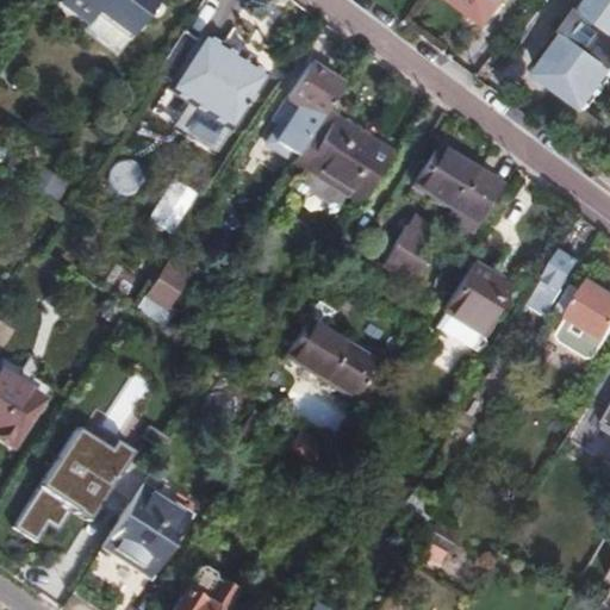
[(157,0),(61,0),(60,2),(88,23),(94,14),(116,30),(119,25),(132,35),(157,0)]
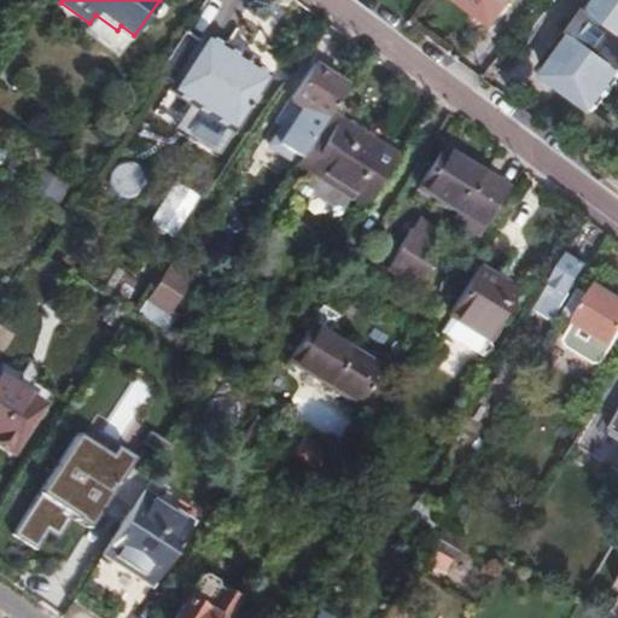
[(489,3),(502,12),(511,0),(458,0),(468,9),(472,5),(482,12),(489,3)]
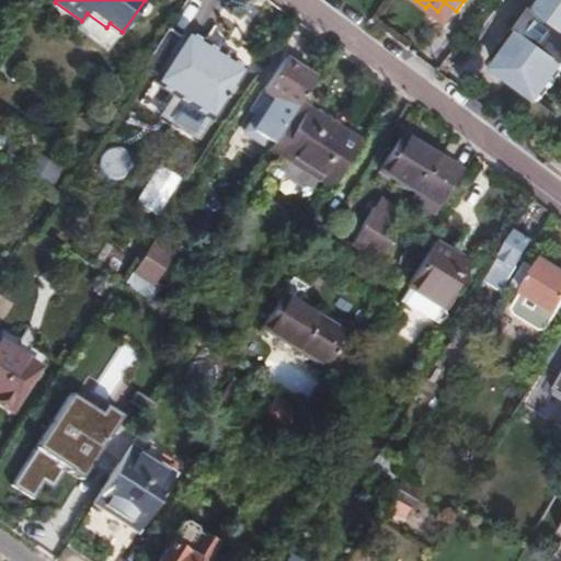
[(560,0),(545,0),(537,10),(533,8),(516,29),(525,35),(516,46),(512,43),(493,67),(535,100),(560,66),(560,0)]
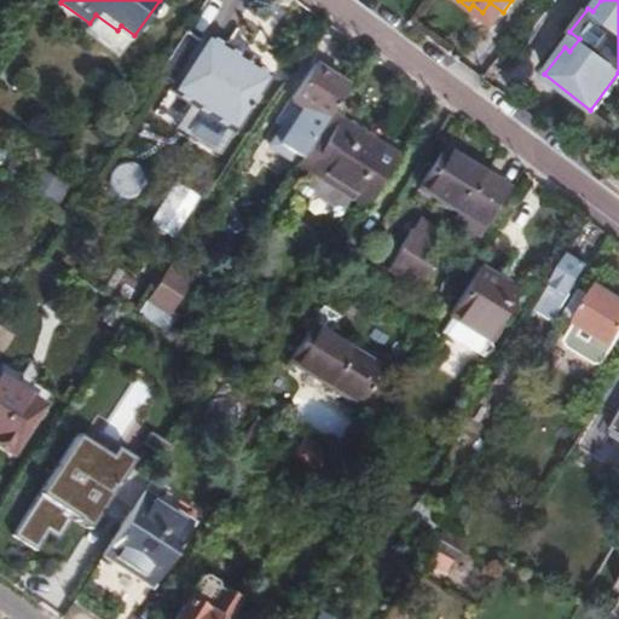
[(473,5),(469,9),(492,25),(503,12),(490,3),(482,12),(473,5)]
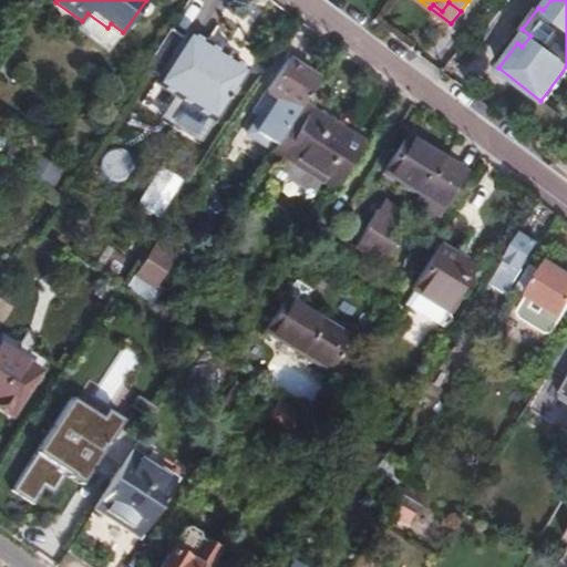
[(155,82),(188,103),(222,52),(188,30),(184,37),(169,28),(145,66),(160,75),(155,82)]
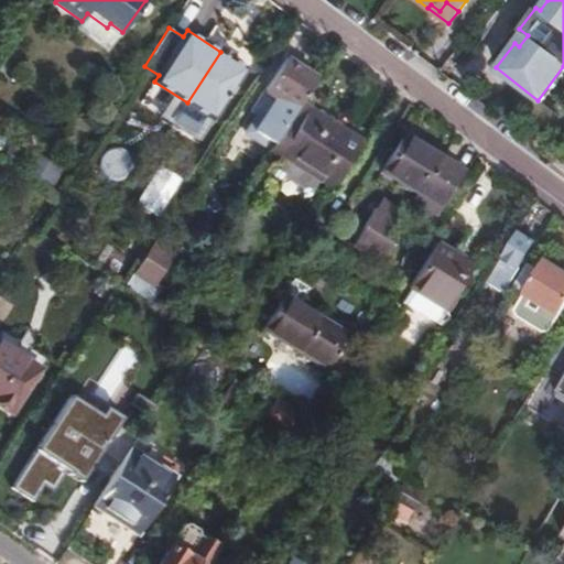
[(220,52),(187,102),(213,119),(246,68),(220,52)]
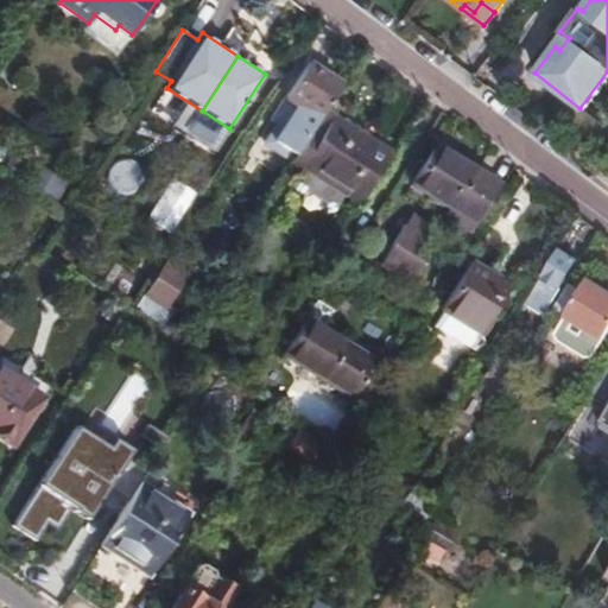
[(323,109),(342,80),(327,69),(322,77),(316,73),(304,64),(268,121),(302,144),(323,109)]
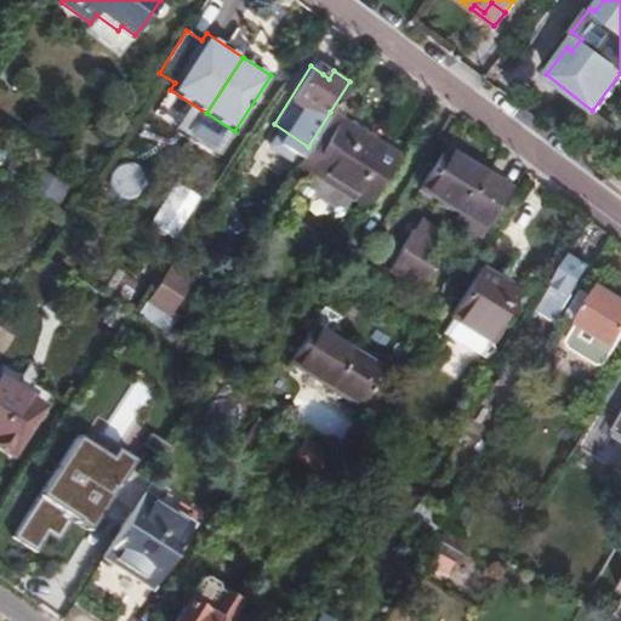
[(329,79),(334,70),(328,67),(323,74),(329,79)]
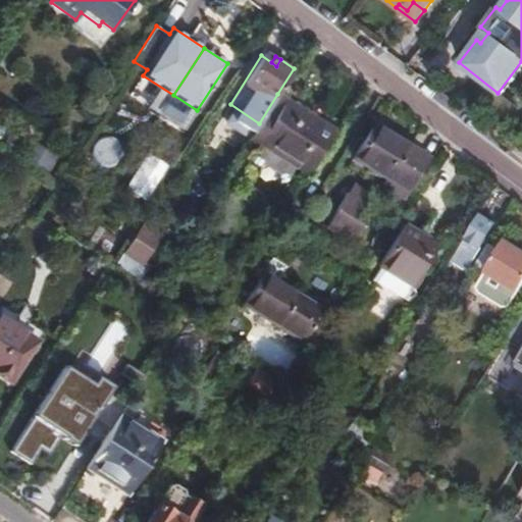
[(259,123),(248,142),(256,147),(259,142),(264,146),(257,159),(289,179),(297,167),(308,174),(335,131),(277,94),(259,123)]
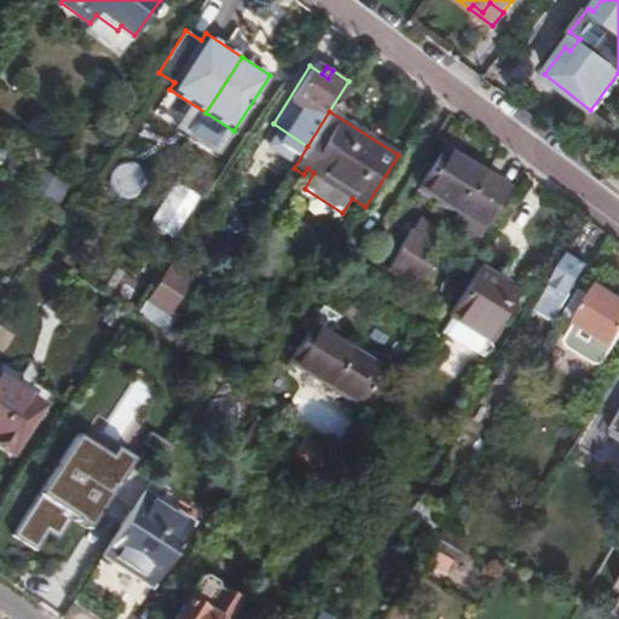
[(460,213),(485,172),(443,146),(418,187),(460,213)]
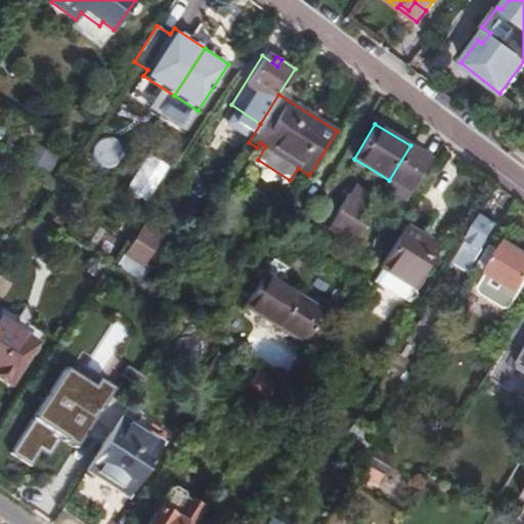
[(406,198),(431,159),(410,145),(389,180),(387,185),(406,198)]
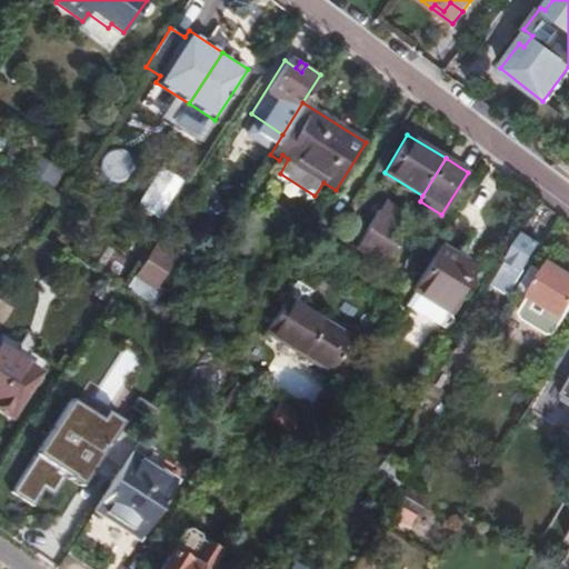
[(357,247),(382,262),(410,217),(393,207),(387,217),(378,211),(357,247)]
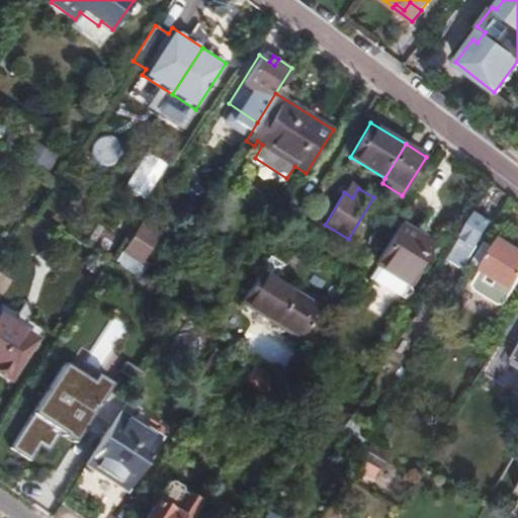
[(461,237),(476,245),(490,223),(476,213),(461,237)]
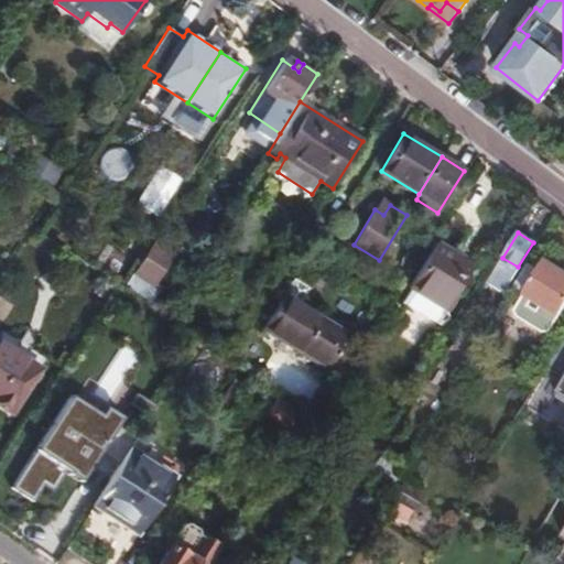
[(153,241),(133,273),(154,286),(174,255),(153,241)]
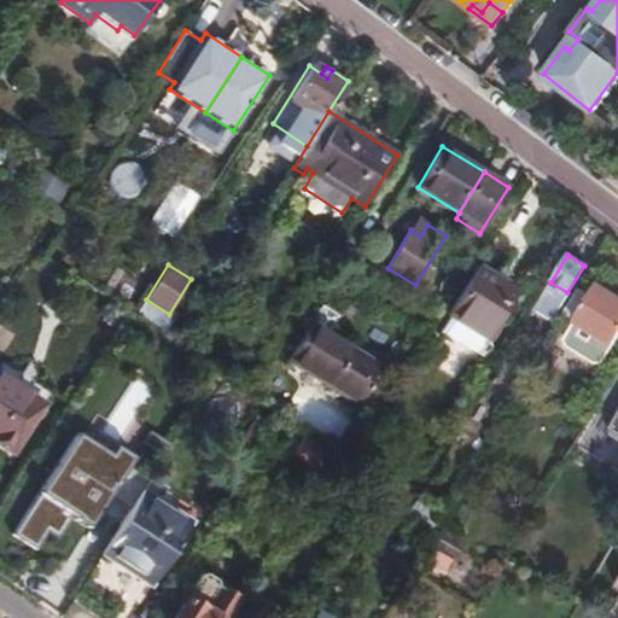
[(511,287),(477,266),(447,314),(482,334),(511,287)]
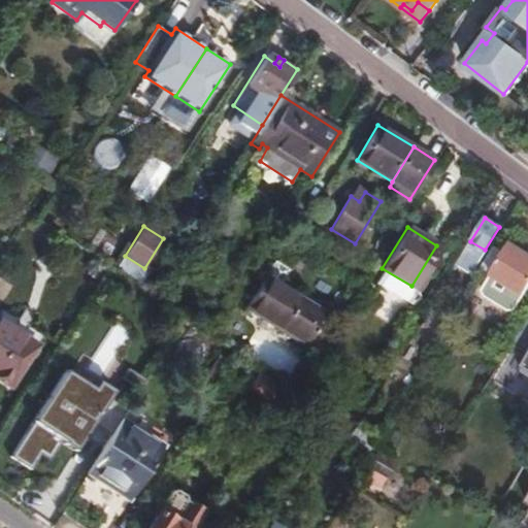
[(504,253),(494,245),(480,269),(490,276),(482,291),(483,297),(508,312),(514,310),(527,287),(527,253),(510,242),(504,253)]
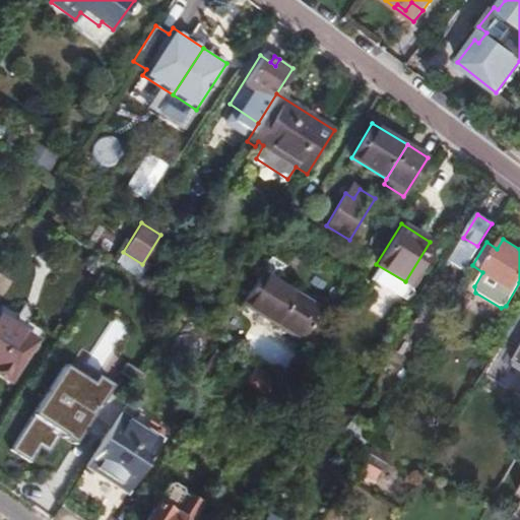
[(438,247),(430,242),(405,281),(413,286),(438,247)]
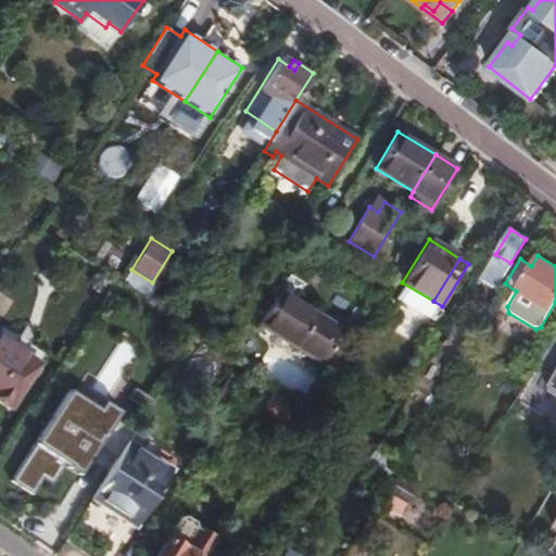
[(480,281),(494,289),(501,279),(487,270),(480,281)]
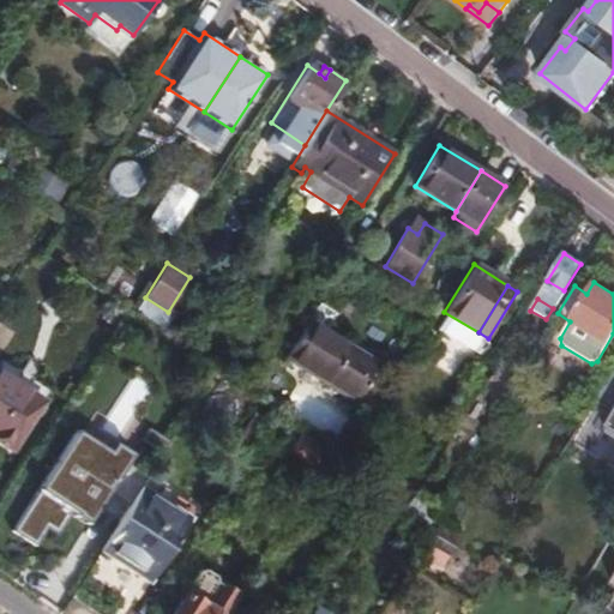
[(359,395),(377,368),(312,323),(289,356),(354,402),(359,395)]
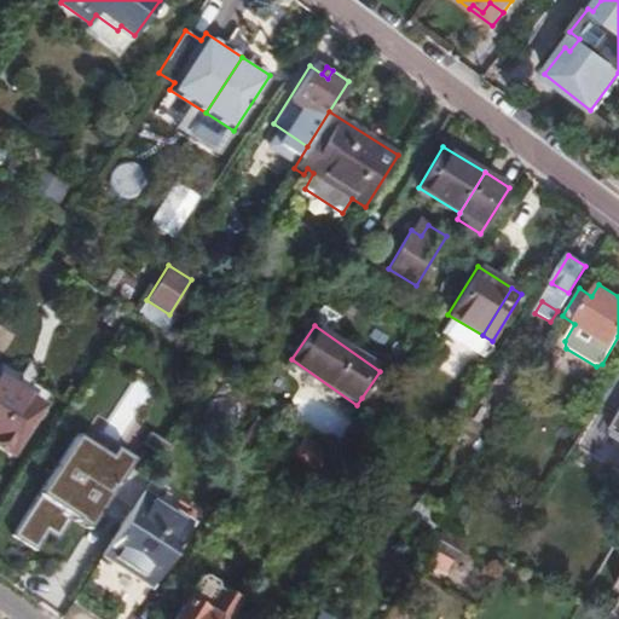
[(0,362),(0,377),(41,404),(48,393),(0,362)]
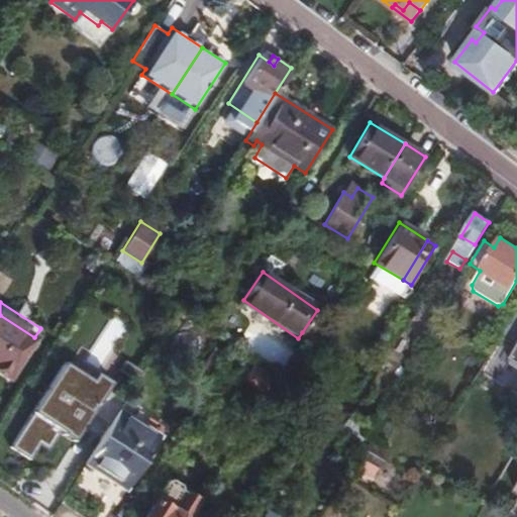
[(321,312),(317,310),(302,332),(306,335),(321,312)]
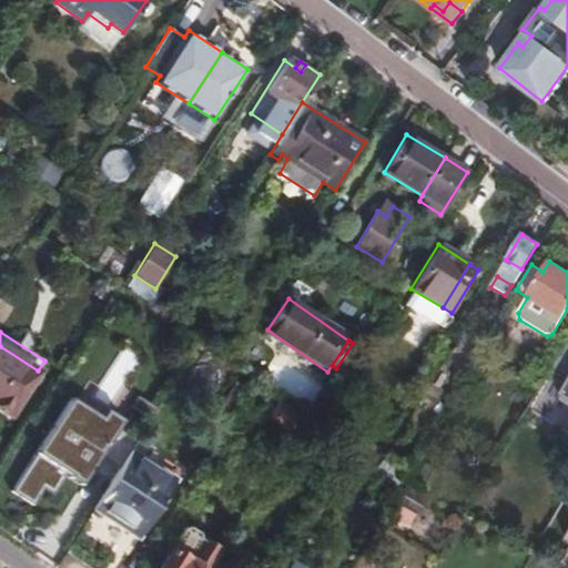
[(38,371),(0,346),(0,411),(8,416),(38,371)]
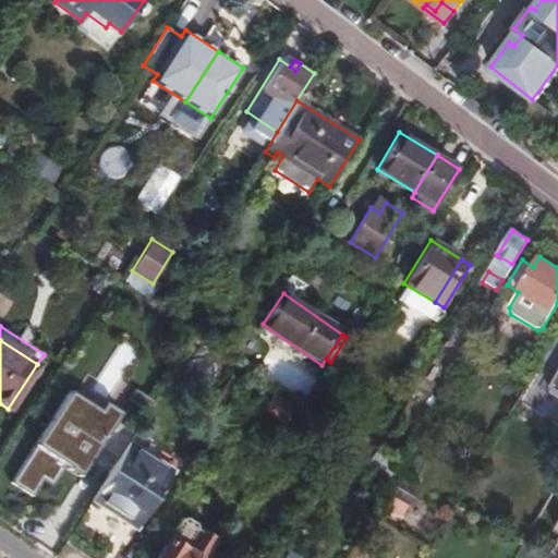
[(106,398),(137,354),(122,343),(92,387),(106,398)]
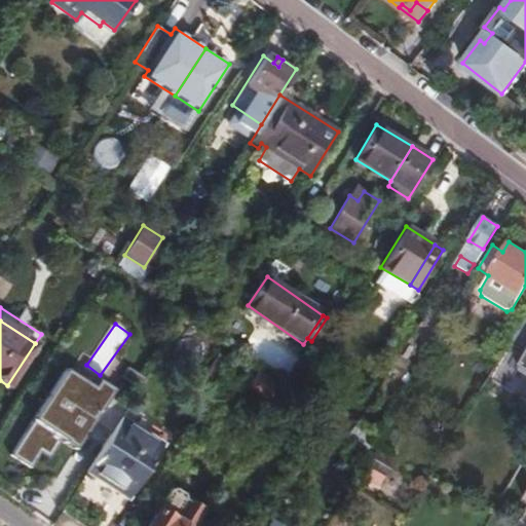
[(64,364),(14,458),(31,467),(39,452),(49,457),(60,439),(79,449),(111,388),(64,364)]
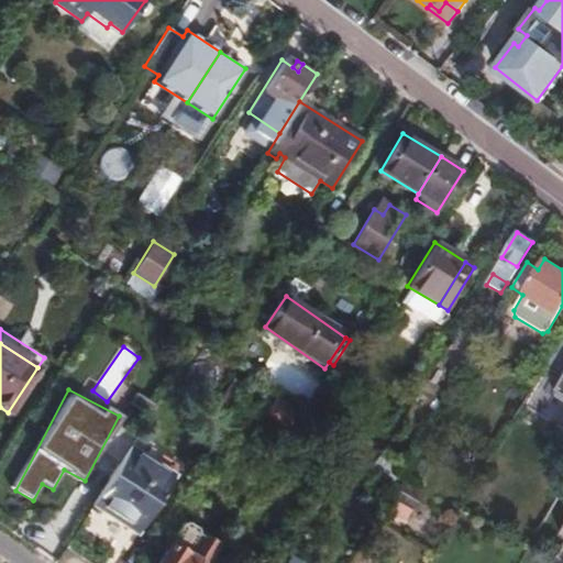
[(130,445),(91,504),(135,533),(178,470),(159,457),(156,463),(130,445)]
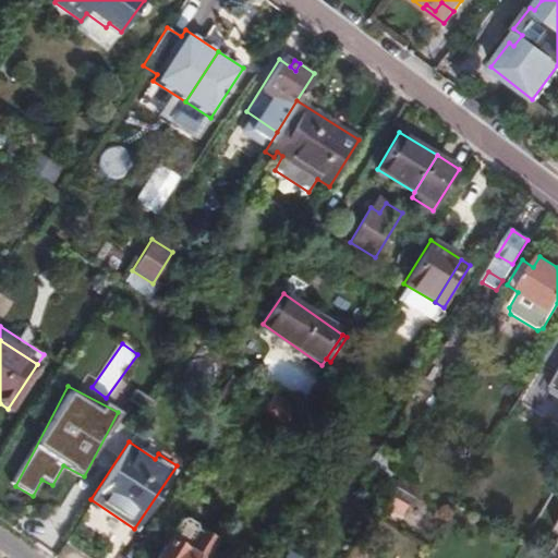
[(154,557),(203,557),(211,545),(194,533),(196,530),(179,519),(154,557)]
